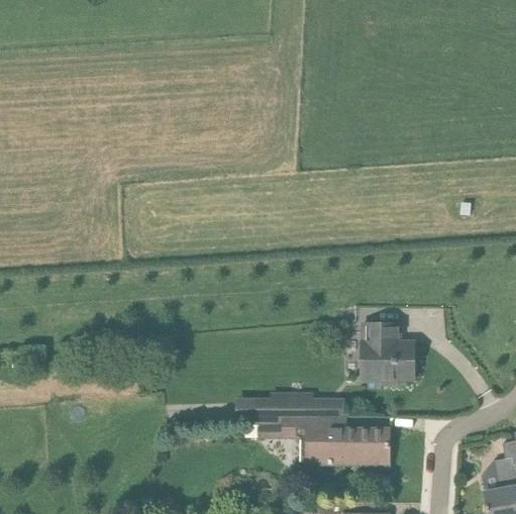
[(363,356),(363,377),(382,377),(382,382),(398,382),(398,377),(415,377),(415,348),(415,338),(400,338),(400,321),(364,321),(364,340),(363,340),(363,356)]
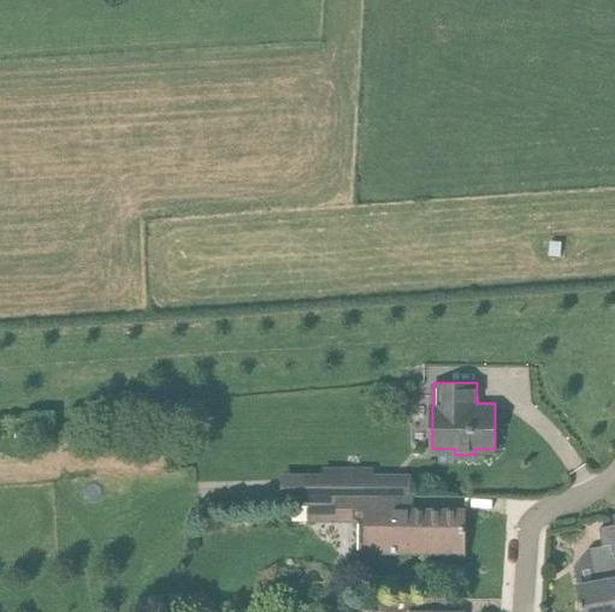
[(305,473),(305,500),(338,500),(338,494),(391,494),(391,474),(372,474),(372,467),(324,467),(324,473),(305,473)]
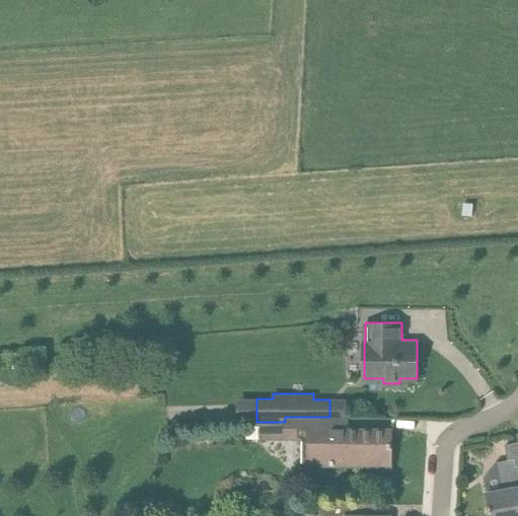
[(285,422),(285,438),(298,438),(298,428),(306,428),(307,464),(337,463),(390,463),(391,429),(347,429),(347,418),(347,417),(346,417),(329,417),(285,417),(285,422)]
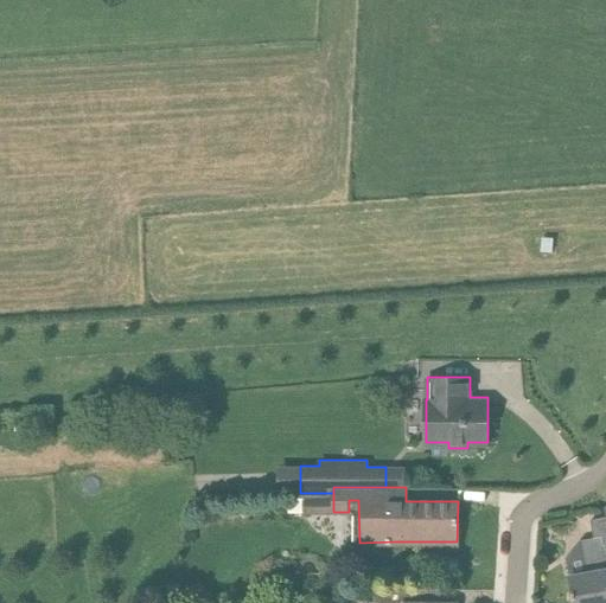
[(605,505),(605,514),(591,518),(594,537),(581,539),(587,571),(571,575),(573,591),(573,592),(574,597),(575,602),(605,602),(605,505)]
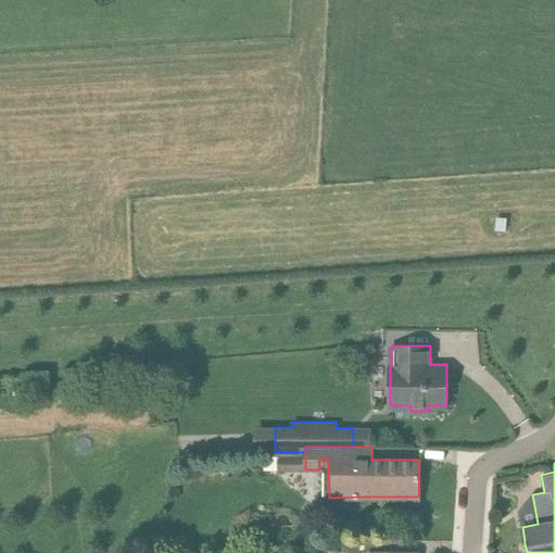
[(342,539),(341,552),(417,552),(418,551),(399,551),(399,539),(342,539)]
